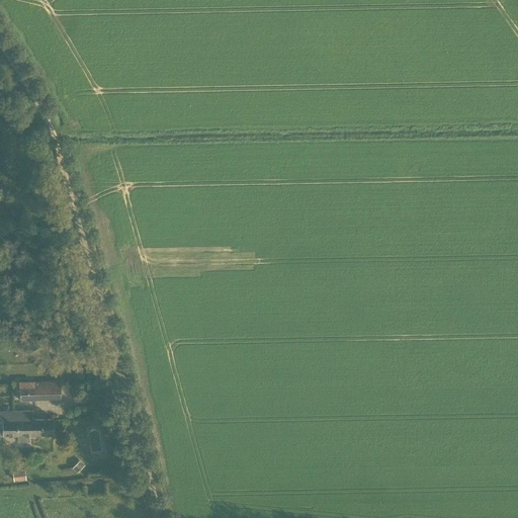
[(51,381),(51,399),(61,399),(61,381),(51,381)]
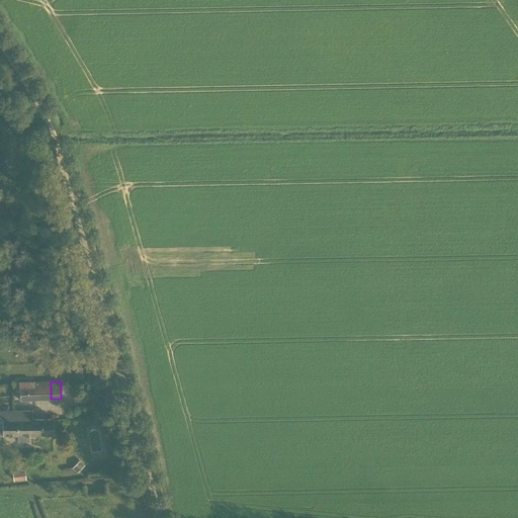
[(25,382),(19,382),(19,386),(19,397),(20,400),(38,400),(38,399),(38,382),(25,382)]
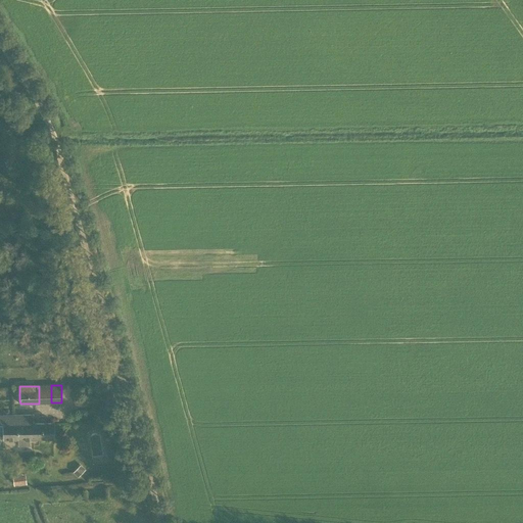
[(34,418),(34,415),(0,415),(0,425),(2,425),(2,439),(17,439),(17,445),(30,445),(30,439),(54,438),(54,424),(32,424),(32,418),(34,418)]
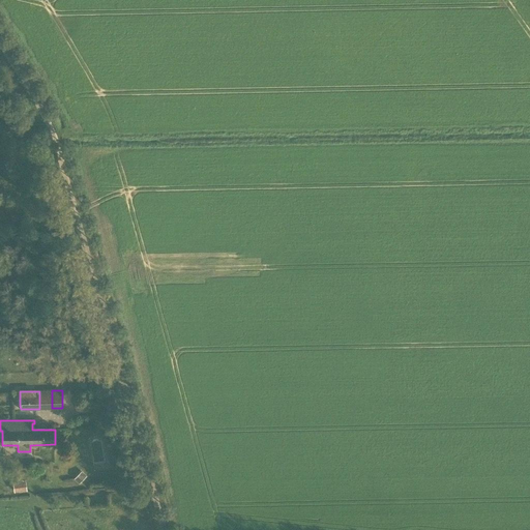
[(80,472),(76,477),(80,482),(85,477),(80,472)]
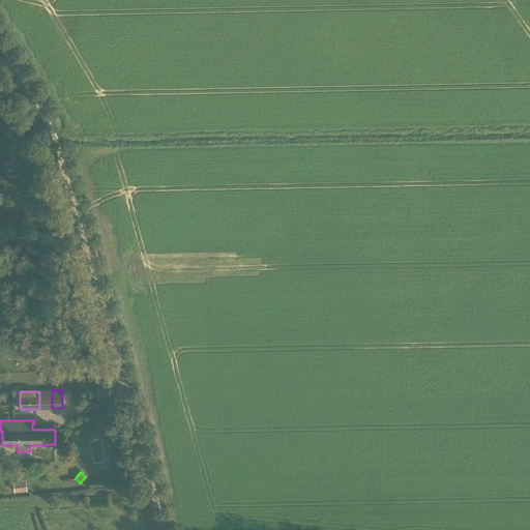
[(13,482),(15,492),(28,490),(27,480),(13,482)]
